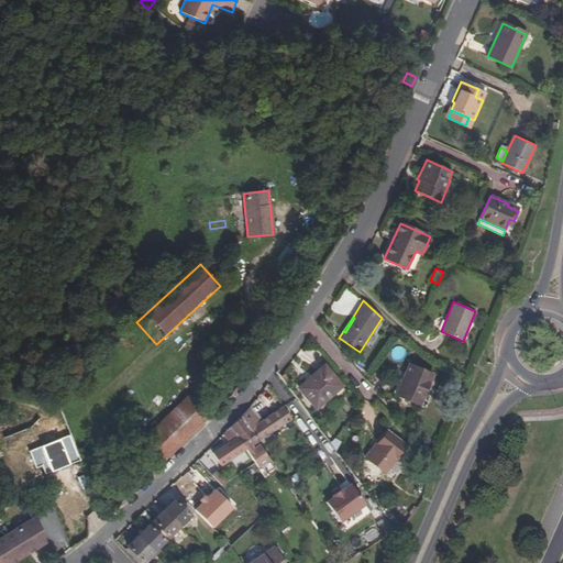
[(396,395),(420,405),(433,375),(409,364),(396,395)]
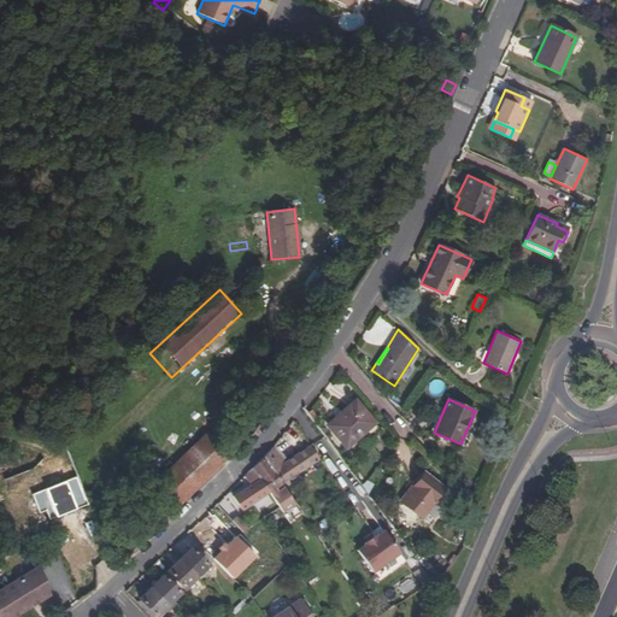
[(327,425),(346,447),(375,423),(356,400),(327,425)]
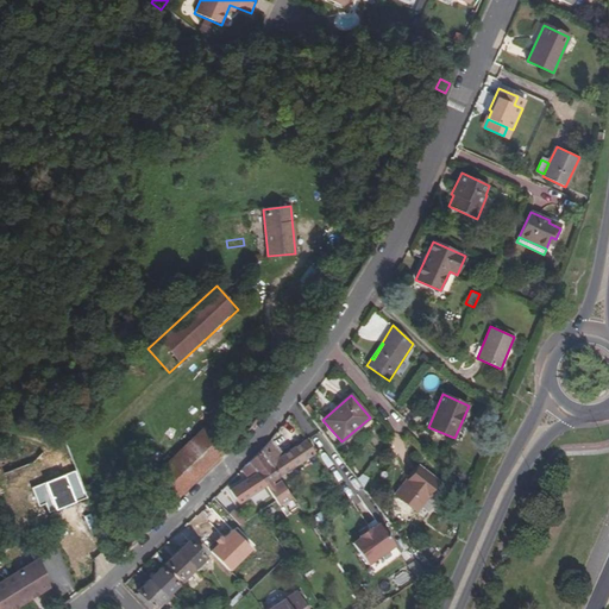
[(151,478),(175,501),(226,451),(202,427),(151,478)]
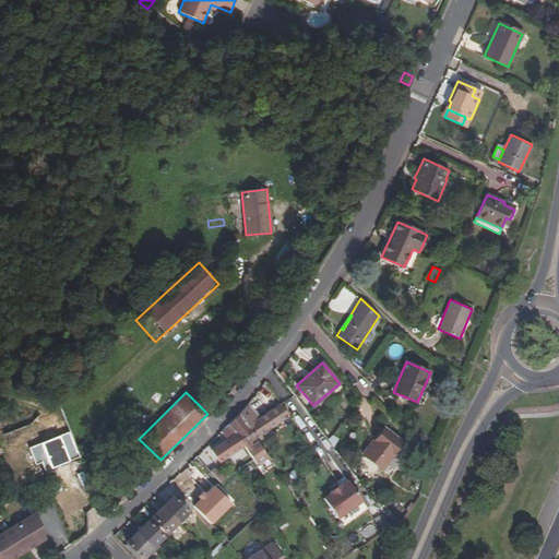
[(258,418),(248,405),(239,414),(257,439),(289,416),(281,403),(258,418)]
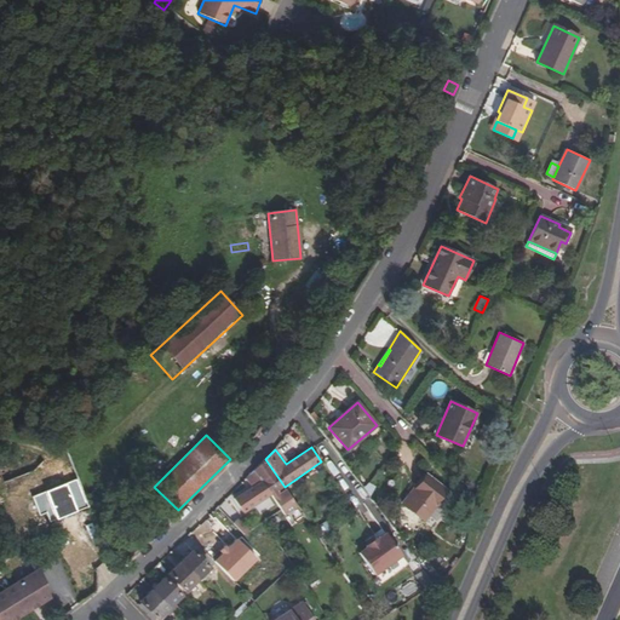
[(270,497),(285,487),(265,459),(253,471),(270,497)]
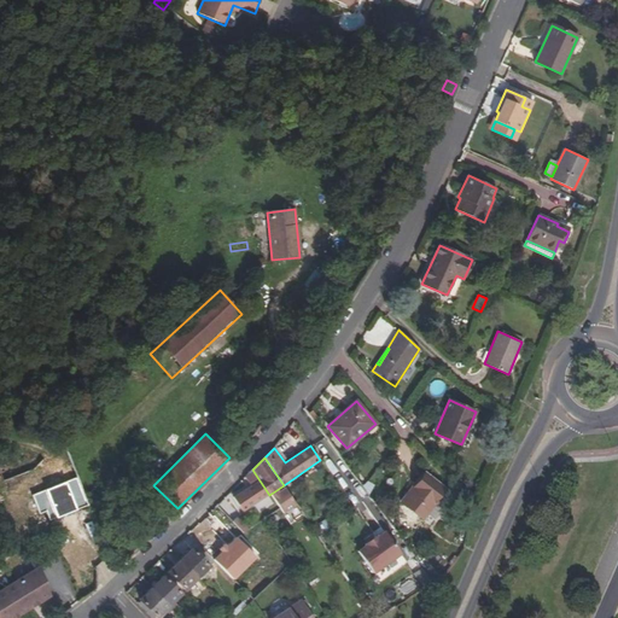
[(243,512),(269,495),(252,470),(245,477),(250,485),(233,497),(243,512)]
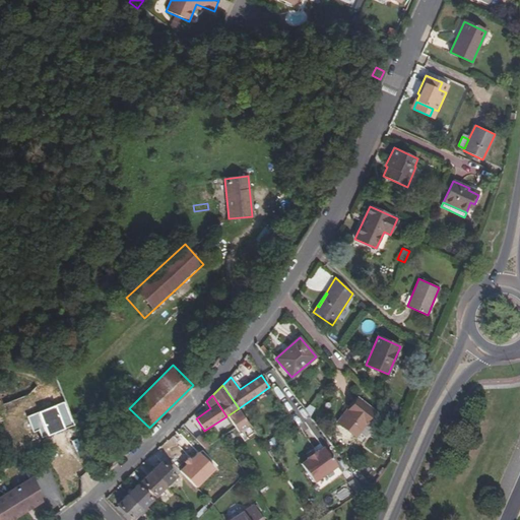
[(367,437),(380,418),(372,413),(374,410),(358,398),(338,424),(356,438),(361,432),(367,437)]
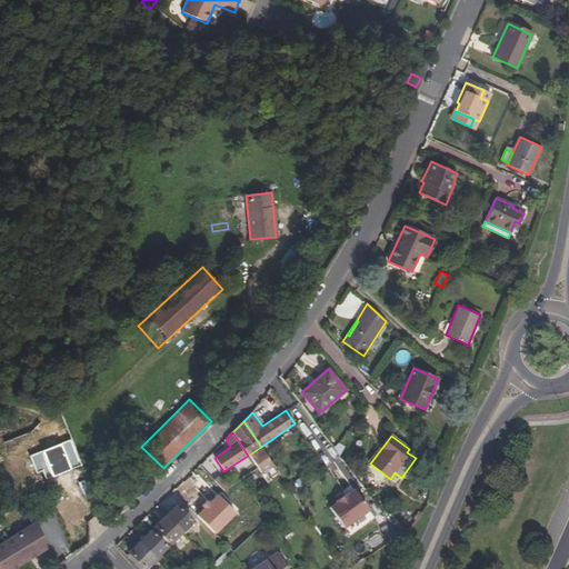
[(213,477),(203,461),(199,466),(208,480),(213,477)]
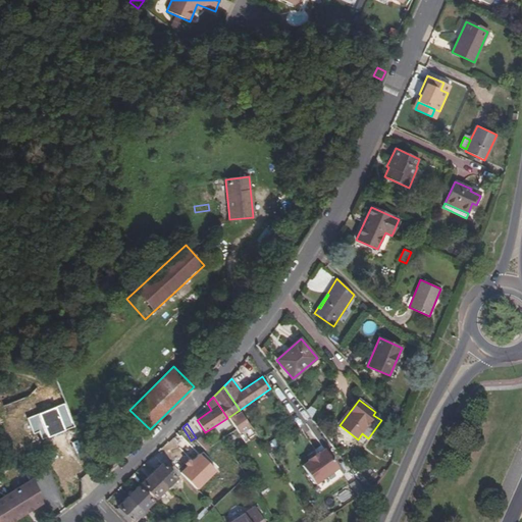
[(204,433),(196,440),(205,451),(213,444),(204,433)]
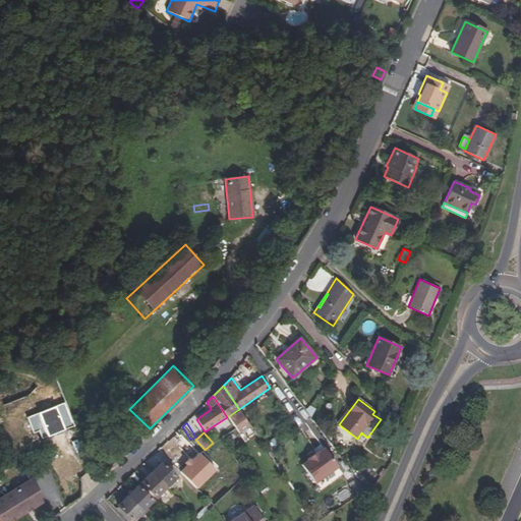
[(275,438),(266,442),(270,449),(278,445),(275,438)]
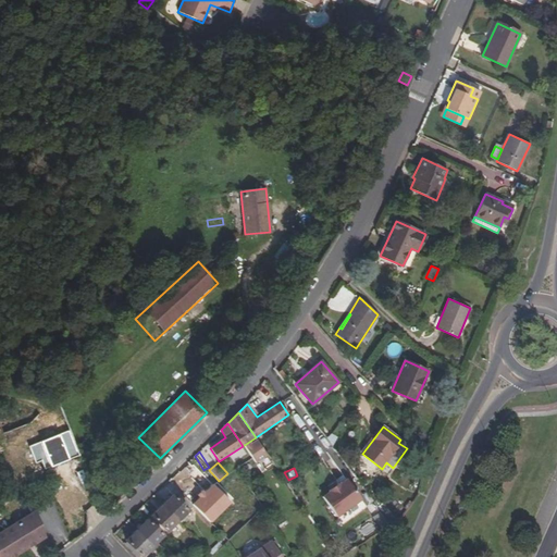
[(174,485),(169,481),(163,486),(168,491),(174,485)]
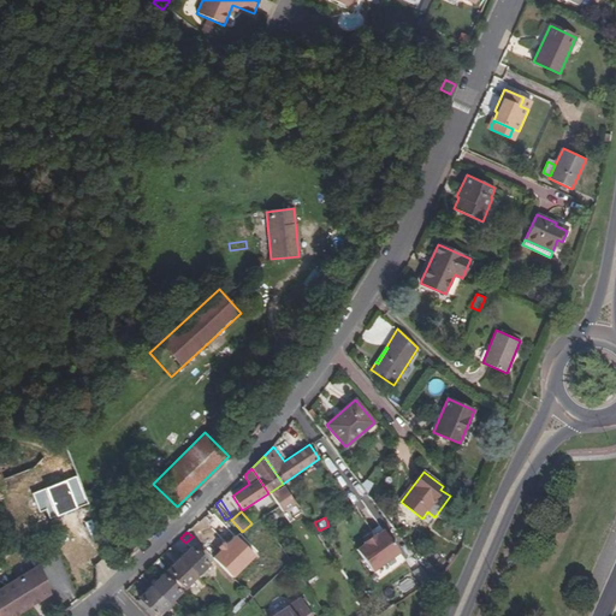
[(375,556),(367,562),(384,584),(410,563),(394,542),(386,548),(385,546),(383,548),(377,554),(374,555),(375,556)]
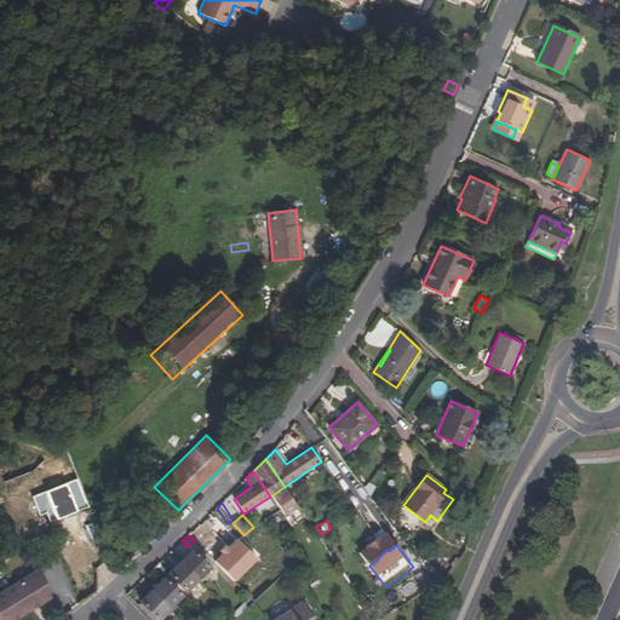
[(179,562),(197,580),(210,568),(191,550),(179,562)]
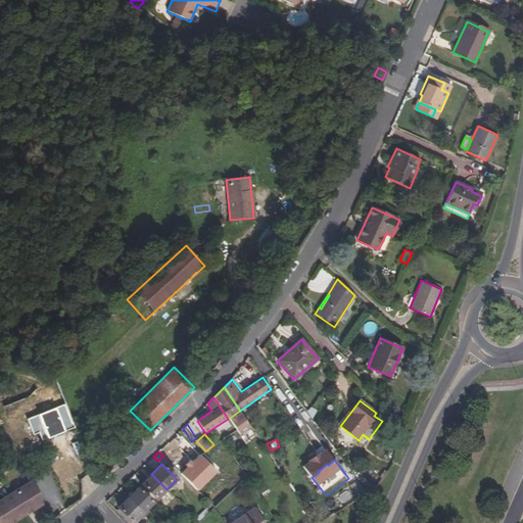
[(156,500),(167,489),(151,474),(142,484),(156,500)]
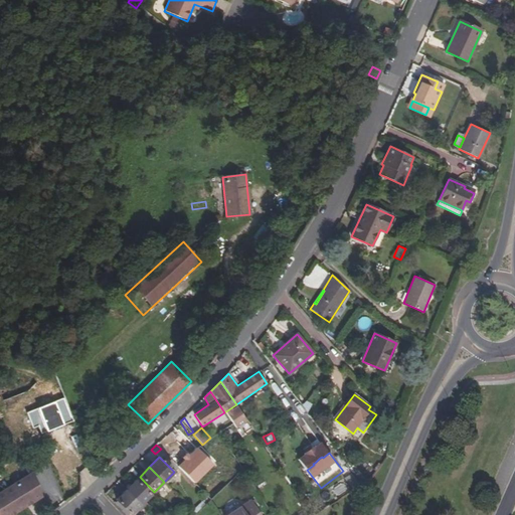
[(0,514),(10,514),(40,497),(31,474),(0,493),(0,514)]
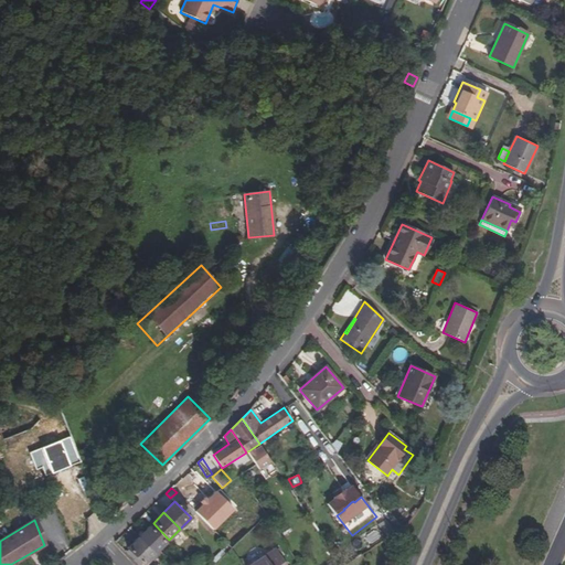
[(138,537),(155,554),(166,543),(150,526),(138,537)]
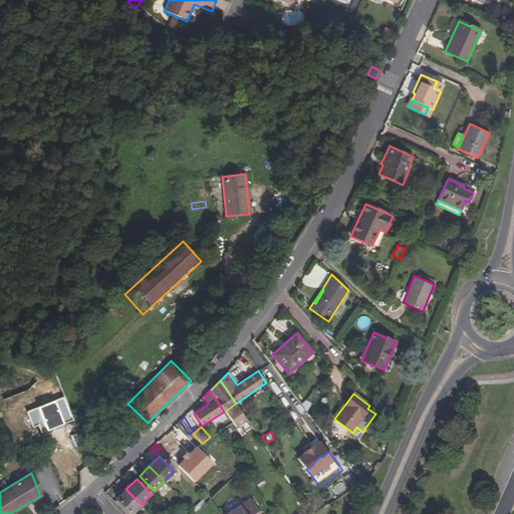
[(131,513),(141,504),(125,489),(115,499),(131,513)]
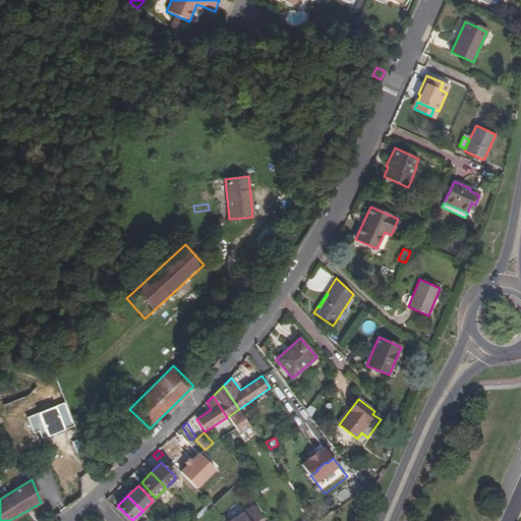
[(263,520),(253,506),(230,520),(263,520)]
